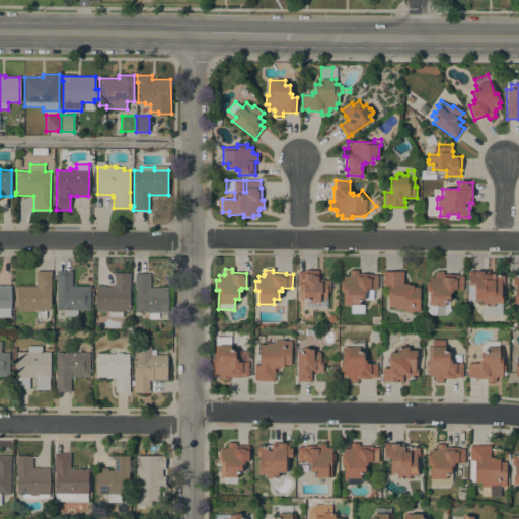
[(298,298),(298,283),(297,283),(297,271),(305,271),(305,270),(318,270),(318,279),(322,279),(322,280),(329,280),(329,291),(327,291),(326,299),(319,299),(319,302),(315,302),(313,303),(310,303),(308,302),(308,298),(304,298),(298,298)]
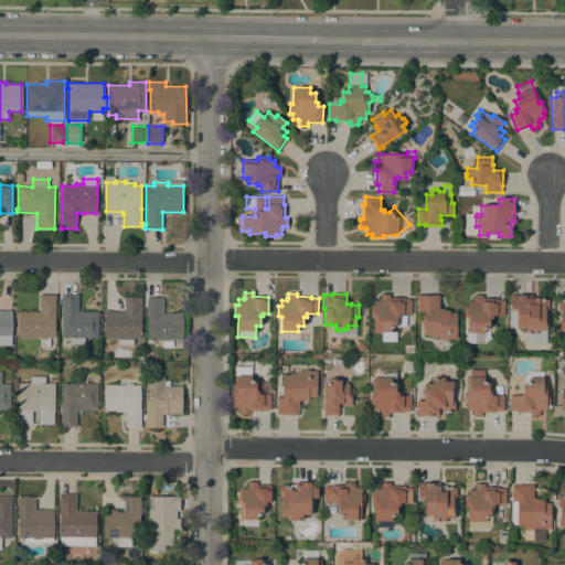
[(411,315),(406,315),(406,327),(391,327),(391,332),(396,332),(396,341),(382,341),(382,332),(373,332),(373,317),(371,317),(371,306),(373,306),(373,301),(379,301),(379,299),(381,299),(381,295),(390,294),(390,298),(404,298),(404,299),(411,299),(411,315)]
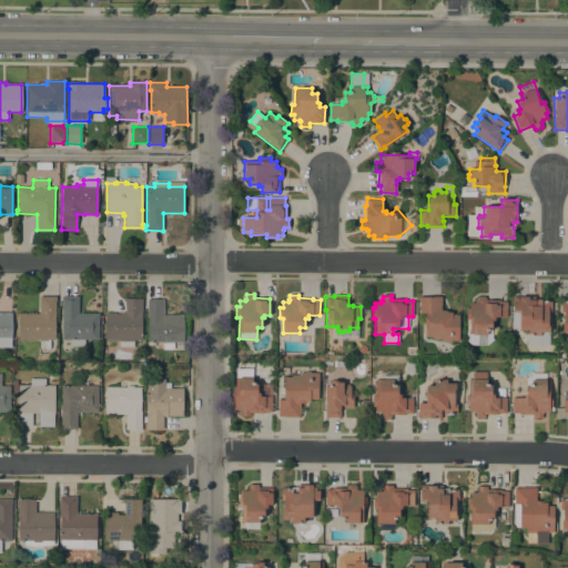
[(19,313),(39,314),(39,296),(57,296),(57,301),(56,301),(56,340),(50,340),(50,347),(49,350),(48,350),(46,348),(43,350),(41,348),(40,348),(40,340),(18,340),(19,313)]
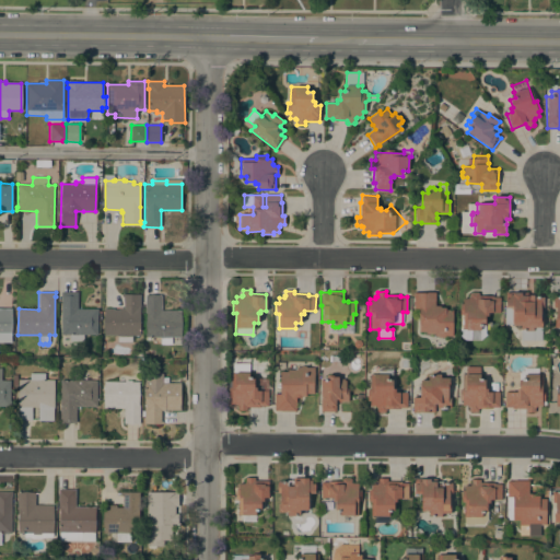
[(97,308),(97,335),(83,335),(83,341),(70,341),(70,335),(60,335),(60,292),(78,292),(78,308),(97,308)]
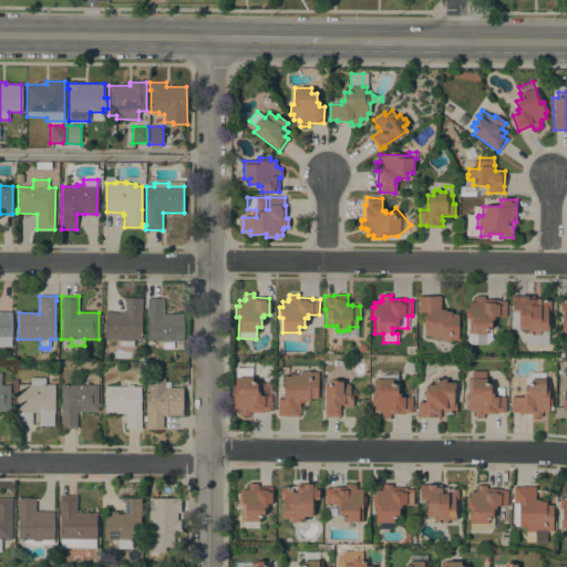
[(441,310),(446,310),(446,311),(451,311),(451,313),(457,313),(459,340),(450,340),(449,342),(444,342),(443,340),(440,340),(440,338),(431,338),(431,336),(424,336),(424,312),(419,312),(419,297),(433,297),(433,296),(441,296),(441,310)]
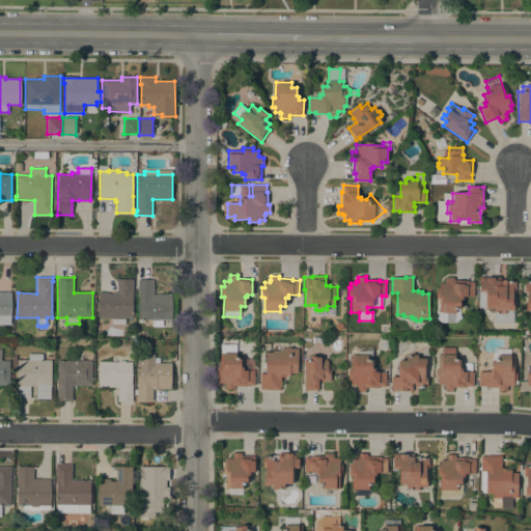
[(439,283),(444,283),(444,282),(445,282),(446,277),(452,277),(452,278),(454,278),(454,281),(455,281),(455,279),(466,279),(466,280),(468,280),(468,281),(474,281),(474,297),(462,297),(462,300),(460,300),(460,316),(462,317),(455,323),(440,323),(437,318),(436,316),(436,313),(437,312),(439,312),(439,283)]
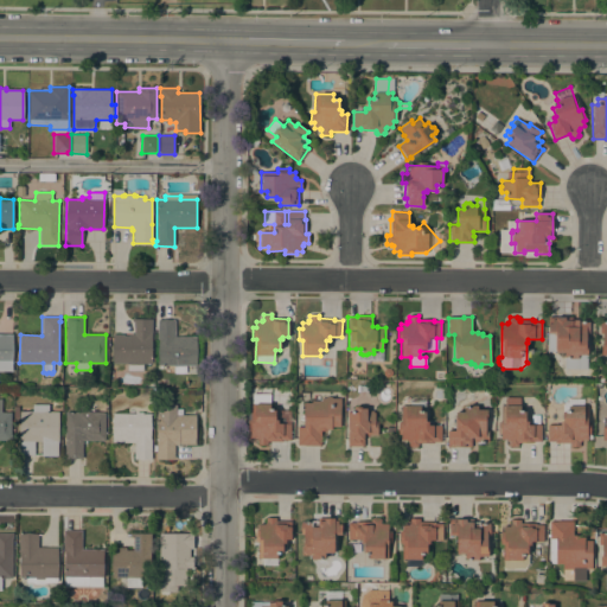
[(547,351),(547,332),(548,332),(548,317),(572,317),(572,320),(579,321),(589,323),(589,333),(586,333),(586,345),(587,346),(587,369),(564,369),(564,352),(555,352),(555,351),(547,351)]
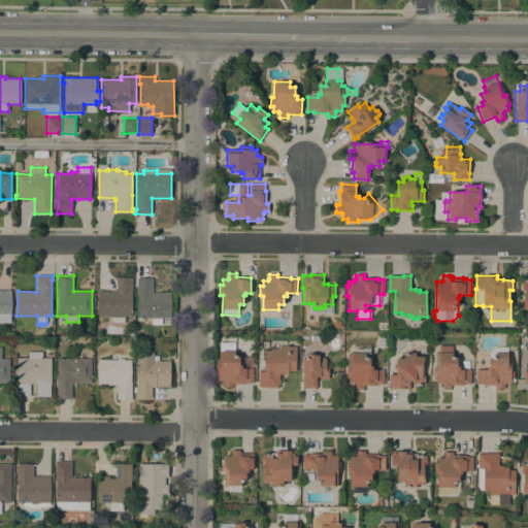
[(131,316),(97,316),(98,291),(107,291),(107,292),(112,292),(112,290),(117,290),(117,279),(114,279),(114,277),(132,277),(131,316)]
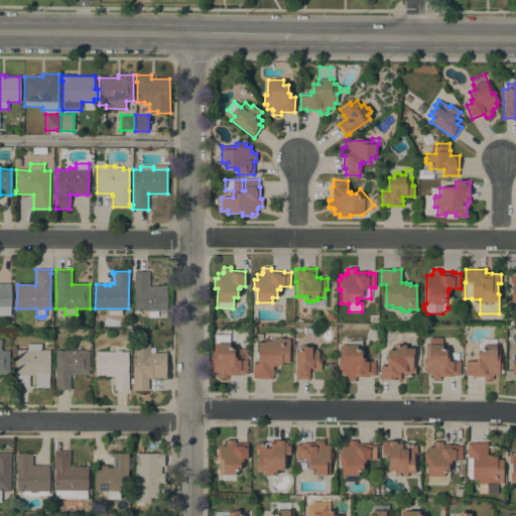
[(166,286),(166,310),(158,310),(158,317),(147,317),(147,310),(134,310),(134,290),(133,290),(133,272),(148,272),(148,286),(156,286),(166,286)]
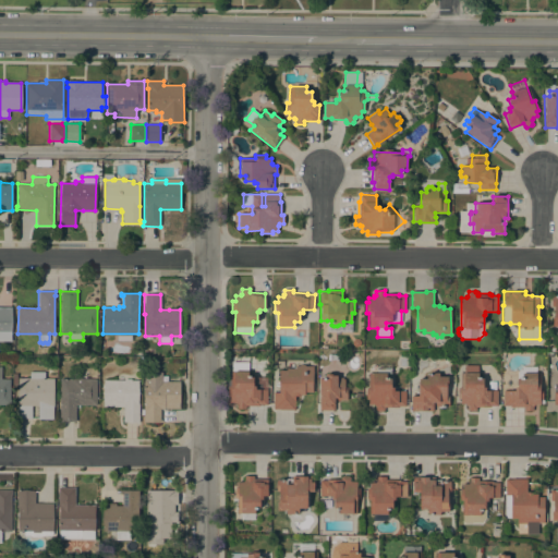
[(0,341),(0,307),(12,307),(11,341),(0,341)]
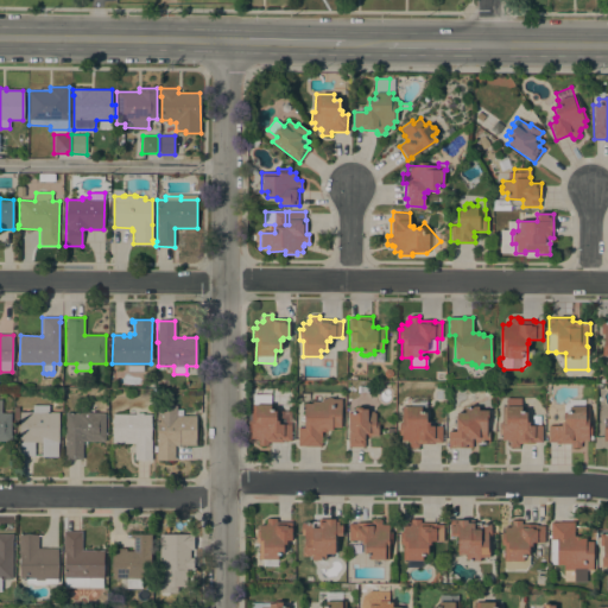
[(291,441),(283,441),(283,442),(267,442),(267,445),(258,445),(259,441),(257,441),(257,438),(251,438),(251,432),(247,432),(248,423),(252,423),(252,394),(271,394),(271,411),(276,411),(276,420),(278,420),(278,424),(291,424),(291,441)]
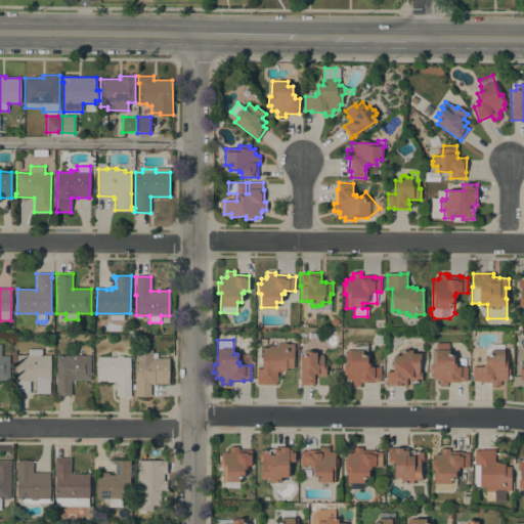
[(381,381),(374,381),(374,382),(360,382),(360,385),(359,385),(359,386),(354,386),(354,385),(352,385),(352,381),(351,381),(351,380),(346,380),(346,375),(343,375),(343,367),(346,367),(346,350),(353,350),(353,342),(367,342),(367,351),(362,351),(362,355),(366,355),(366,364),(369,364),(369,367),(381,367),(381,381)]
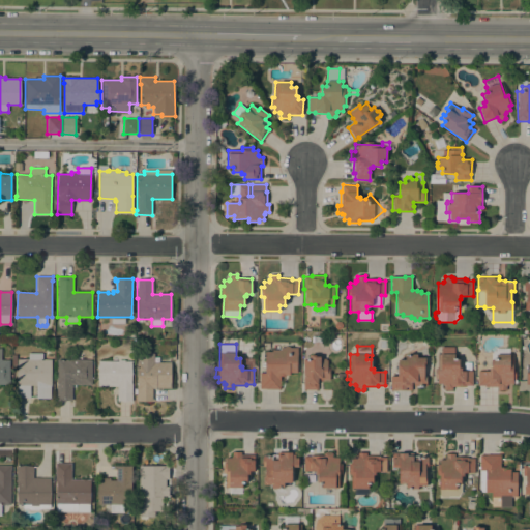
[(297,348),(297,373),(290,373),(290,375),(285,375),(285,376),(280,376),(280,389),(266,389),(266,388),(259,388),(260,373),(265,373),(265,352),(272,352),(272,350),(281,350),(281,348),(284,348),(285,347),(289,347),(290,348),(297,348)]
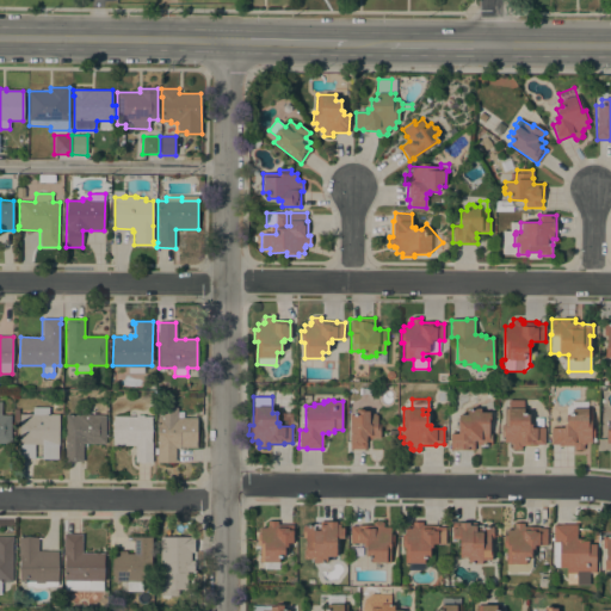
[(544,444),(537,444),(537,445),(522,445),(522,449),(520,449),(520,450),(513,450),(513,449),(512,449),(512,444),(510,444),(510,443),(504,443),(504,437),(501,437),(501,424),(504,424),(504,408),(508,408),(508,400),(523,400),(523,414),(529,414),(529,424),(531,424),(531,427),(544,427),(544,444)]
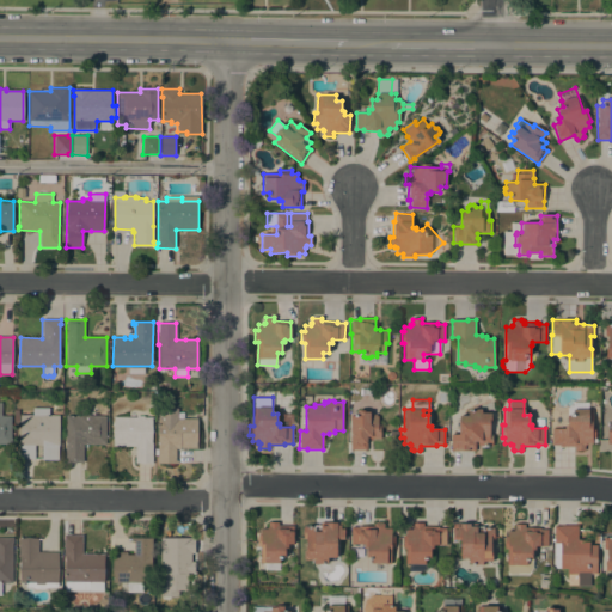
[(0,402),(1,402),(1,416),(11,416),(11,444),(0,444),(0,402)]
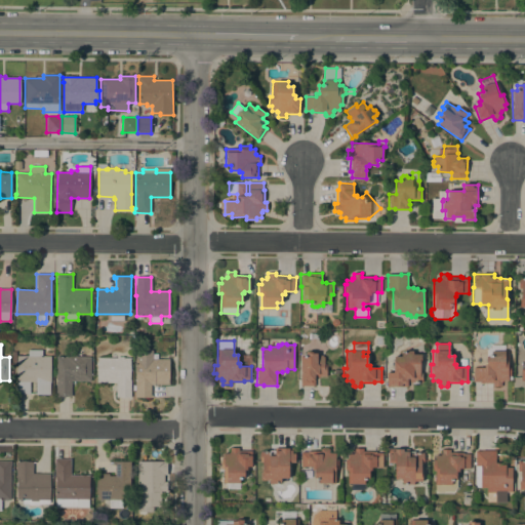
[(501,387),(493,387),(493,384),(480,384),(480,381),(473,381),(473,367),(484,368),(484,364),(486,364),(487,352),(491,346),(498,346),(498,351),(508,351),(508,365),(511,365),(511,377),(508,377),(508,381),(501,380),(501,387)]
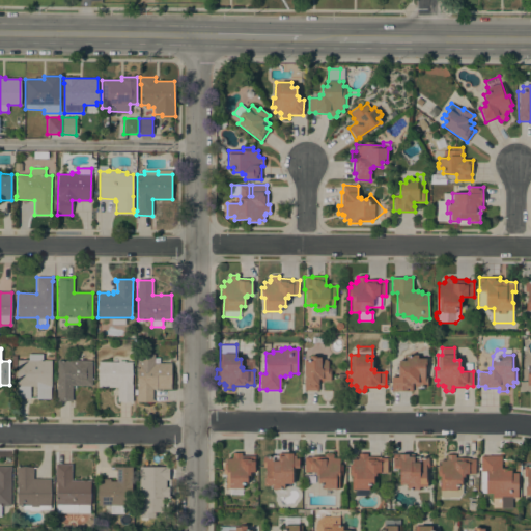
[(36,386),(29,386),(29,398),(18,397),(18,387),(17,387),(17,360),(28,360),(28,354),(43,354),(43,360),(52,360),(51,387),(50,387),(50,399),(36,399),(36,398),(36,386)]
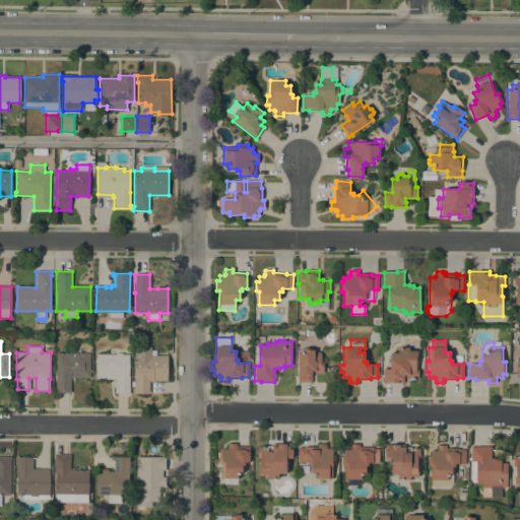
[(149,393),(134,393),(134,355),(136,355),(136,346),(151,346),(151,355),(167,355),(167,381),(158,381),(158,379),(153,379),(153,381),(149,381),(149,393)]
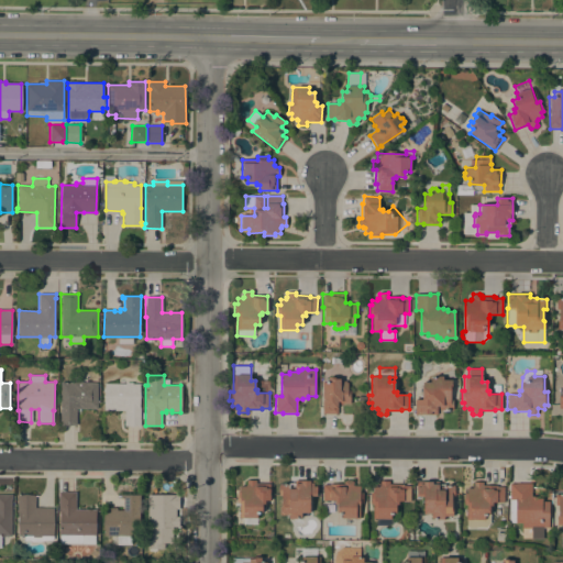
[(443,376),(443,379),(451,379),(452,388),(450,388),(450,399),(453,399),(453,410),(437,410),(437,415),(415,415),(415,399),(421,399),(421,387),(422,387),(422,382),(430,382),(430,377),(435,377),(434,376),(443,376)]
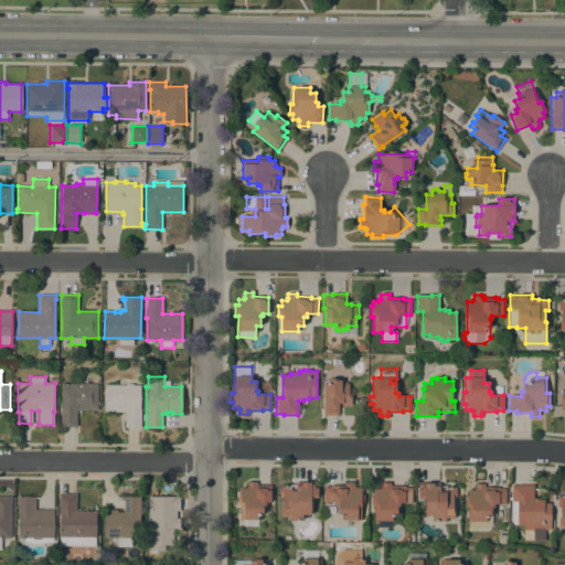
[(323,384),(329,384),(329,379),(336,379),(336,381),(341,381),(341,382),(349,382),(349,392),(352,392),(351,405),(344,405),(339,405),(339,415),(323,415),(323,412),(322,412),(323,384)]
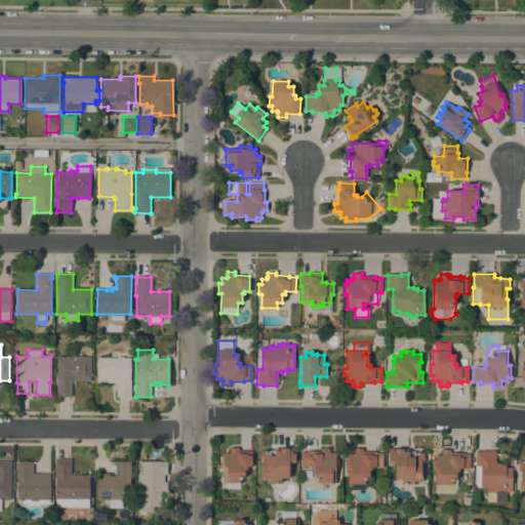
[(90,381),(71,381),(71,397),(55,397),(55,357),(67,357),(67,355),(78,355),(78,357),(90,357),(90,381)]
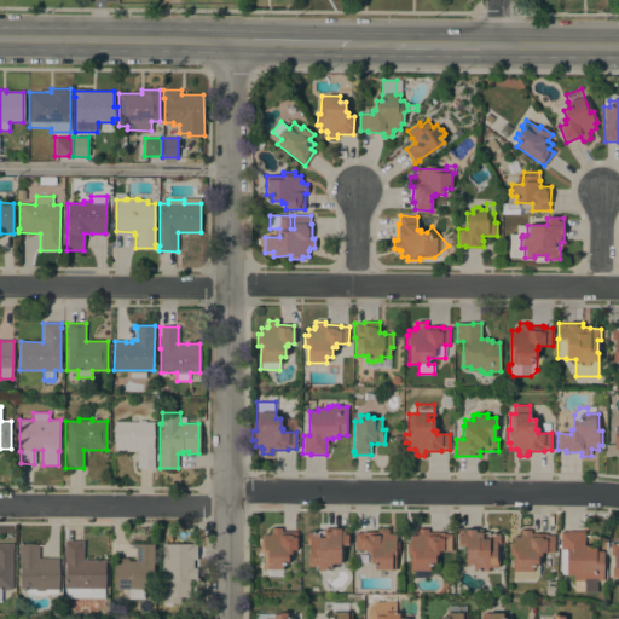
[(138,422),(138,420),(145,421),(145,422),(154,422),(154,449),(154,468),(137,468),(137,451),(114,451),(115,422),(138,422)]
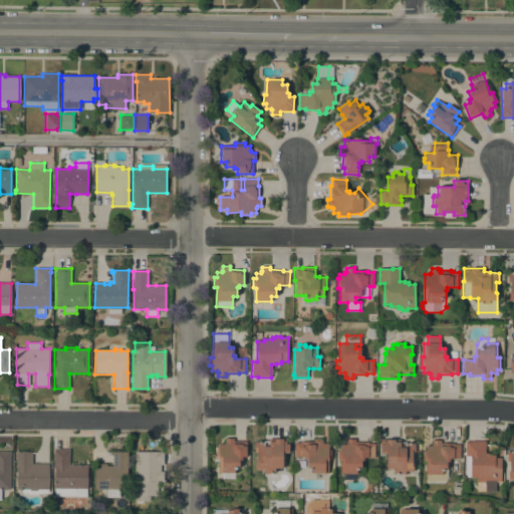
[(219,459),(217,459),(217,449),(219,449),(219,444),(224,444),(224,443),(225,443),(225,438),(233,438),(233,441),(246,441),(246,457),(241,457),(241,460),(239,460),(239,468),(234,468),(234,472),(219,472),(219,459)]
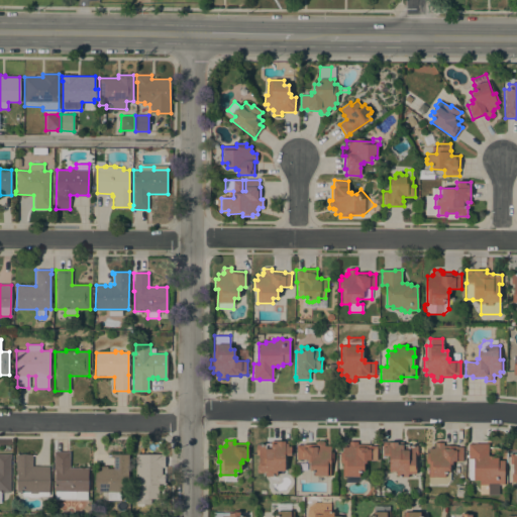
[(256,463),(259,463),(259,454),(255,454),(255,446),(265,446),(265,448),(271,448),(271,443),(276,443),(276,441),(291,441),(291,455),(284,455),(284,471),(277,471),(277,475),(272,475),(272,477),(271,477),(271,482),(265,482),(265,473),(256,473),(256,463)]
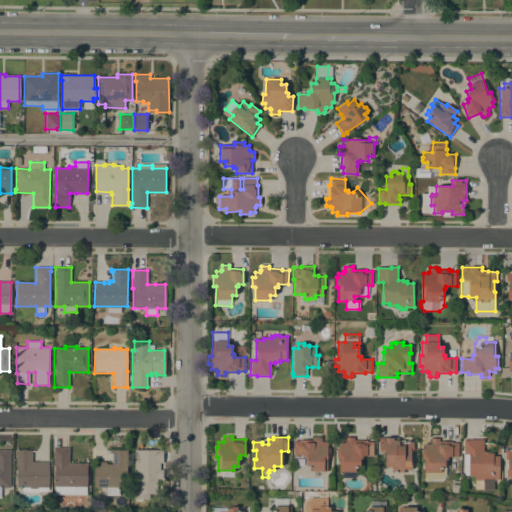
[(293,441),(300,441),(300,439),(312,439),(312,437),(314,437),(320,437),(321,437),(321,441),(322,441),(327,442),(327,447),(329,447),(329,457),(327,457),(327,471),(311,471),(311,466),(306,466),(306,458),(304,458),(304,455),(293,455),(293,441)]
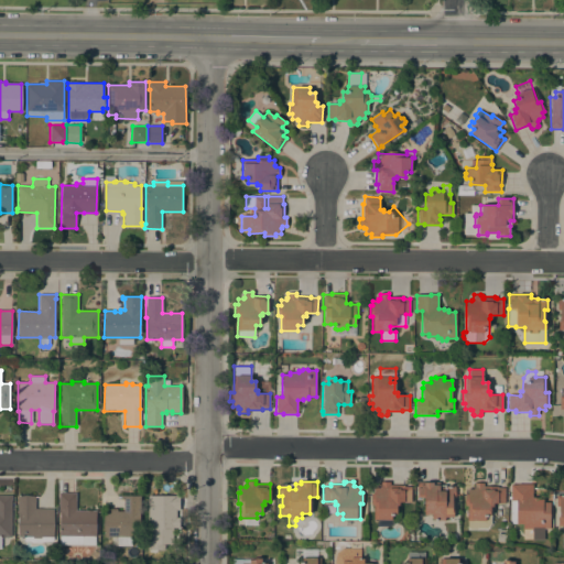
[(391,519),(373,519),(373,505),(371,505),(370,494),(373,494),(373,488),(379,488),(379,487),(381,487),(381,481),(390,481),(390,485),(404,485),(404,486),(411,486),(411,501),(399,502),(399,505),(397,505),(397,514),(391,514),(391,519)]
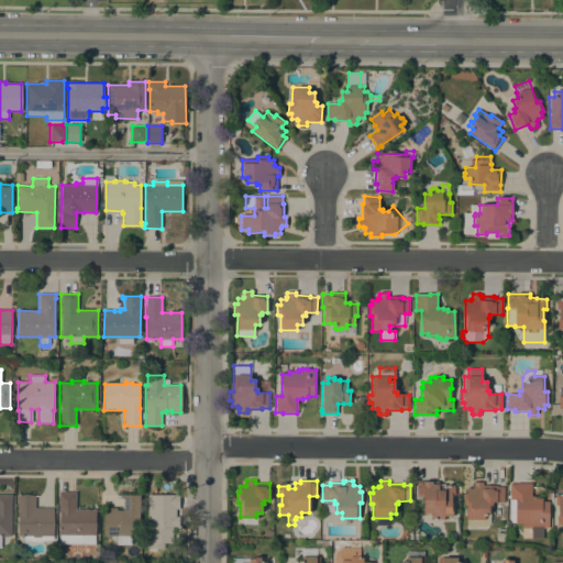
[(435,519),(435,518),(431,518),(431,514),(423,514),(423,497),(416,496),(417,481),(439,482),(439,486),(443,487),(443,485),(454,486),(454,496),(451,496),(451,507),(453,508),(453,516),(444,516),(444,520),(435,519)]
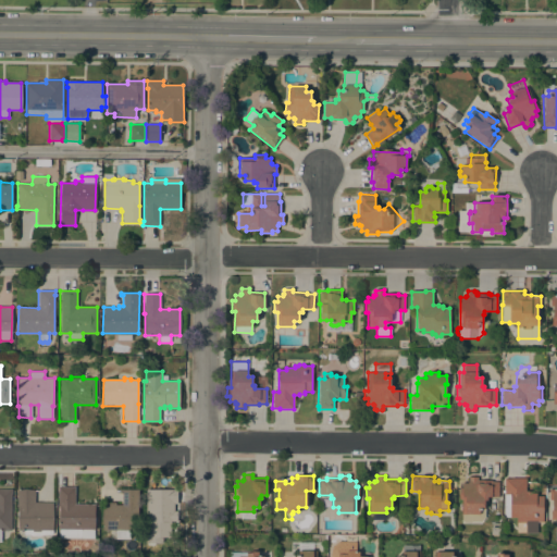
[(484,499),(484,508),(479,508),(479,514),(461,514),(461,499),(459,499),(459,489),(461,489),(461,483),(467,483),(467,482),(469,482),(469,477),(478,477),(478,480),(492,480),(492,482),(498,482),(498,496),(486,496),(486,499),(484,499)]
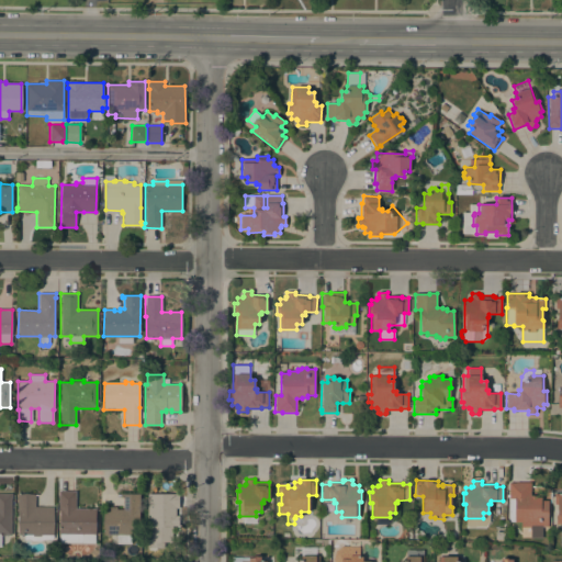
[(530,538),(530,527),(520,527),(520,521),(510,521),(510,502),(508,502),(508,482),(530,482),(530,495),(540,495),(540,501),(548,501),(548,526),(542,526),(542,538),(530,538)]
